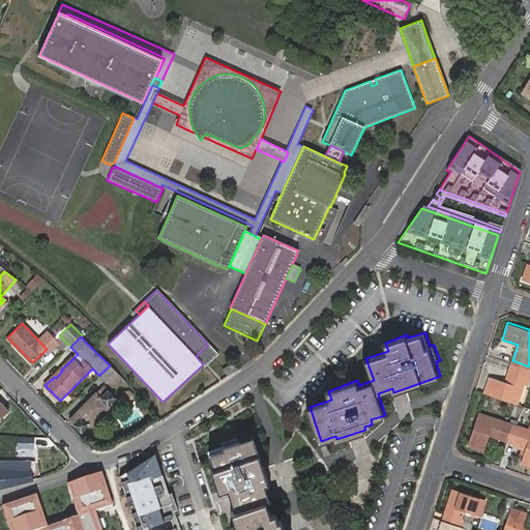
[(517,402),(528,366),(512,360),(506,381),(490,376),(484,390),(517,402)]
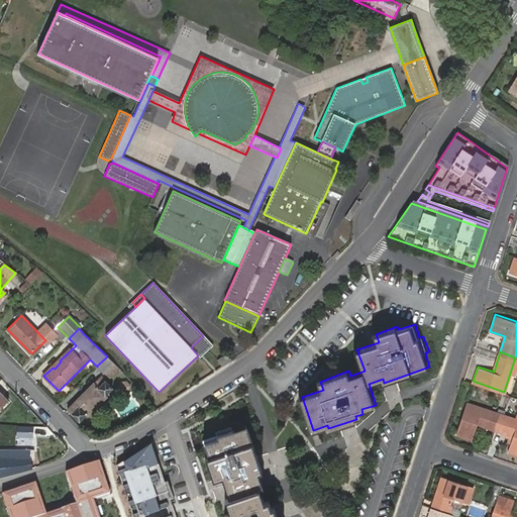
[(224,370),(232,362),(227,355),(218,363),(224,370)]
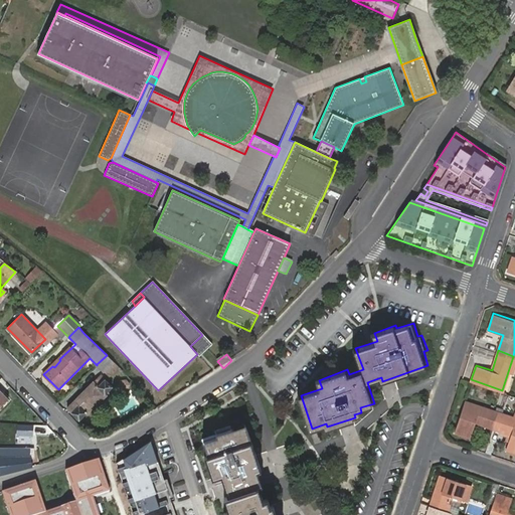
[(105,372),(114,362),(107,355),(97,364),(105,372)]
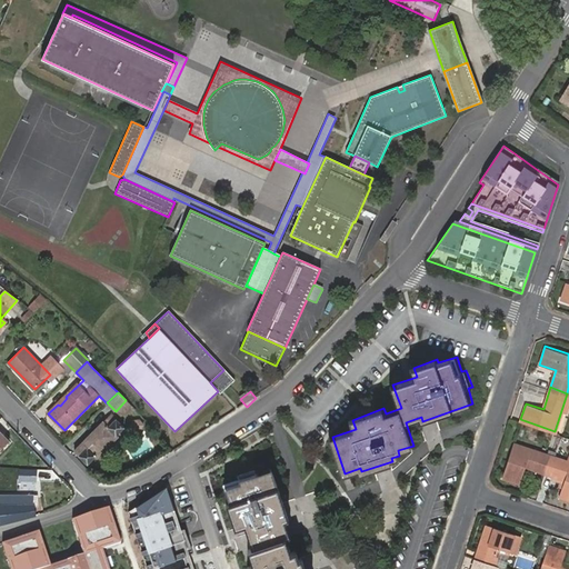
[(66,397),(58,405),(60,406),(67,398),(66,397)]
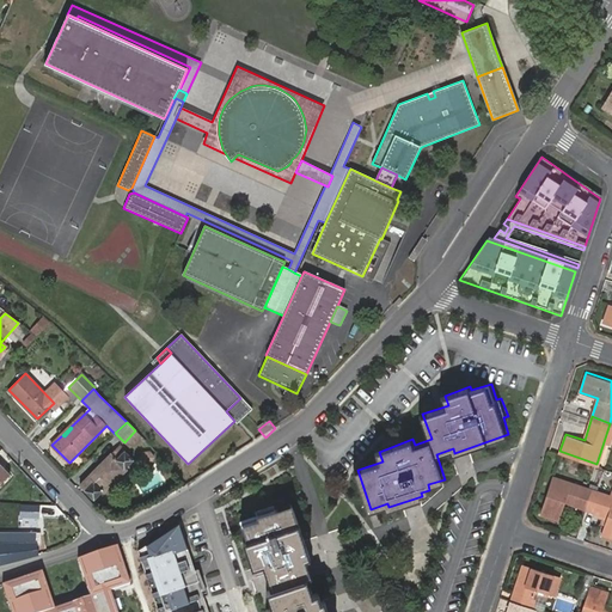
[(130,448),(141,436),(135,430),(124,442),(130,448)]
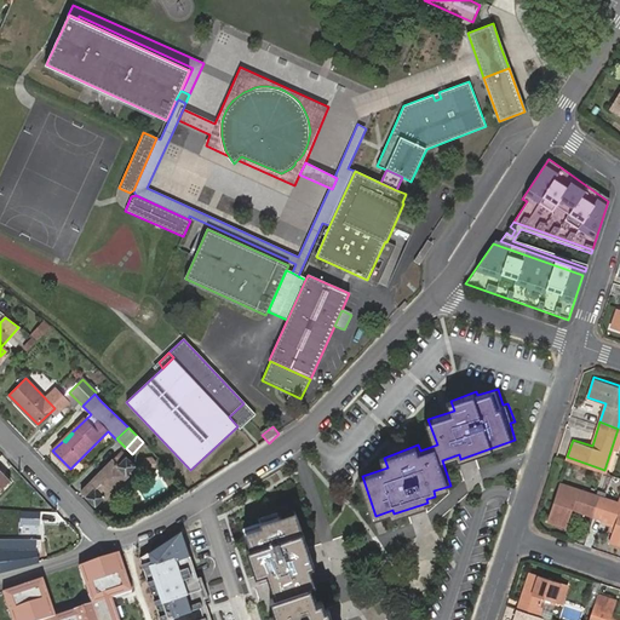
[(107,499),(130,476),(127,475),(136,466),(120,452),(86,487),(82,484),(80,488),(82,491),(81,493),(96,506),(104,498),(107,499)]
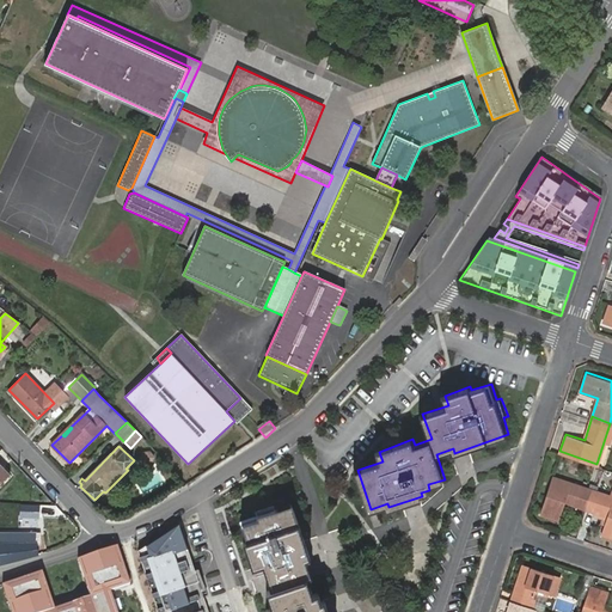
[(0,483),(10,475),(0,464),(0,483)]
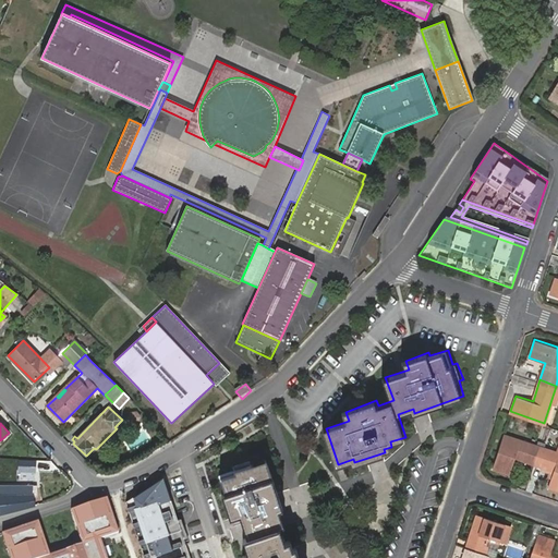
[(504,435),(493,469),(509,474),(514,458),(534,464),(541,447),(504,435)]
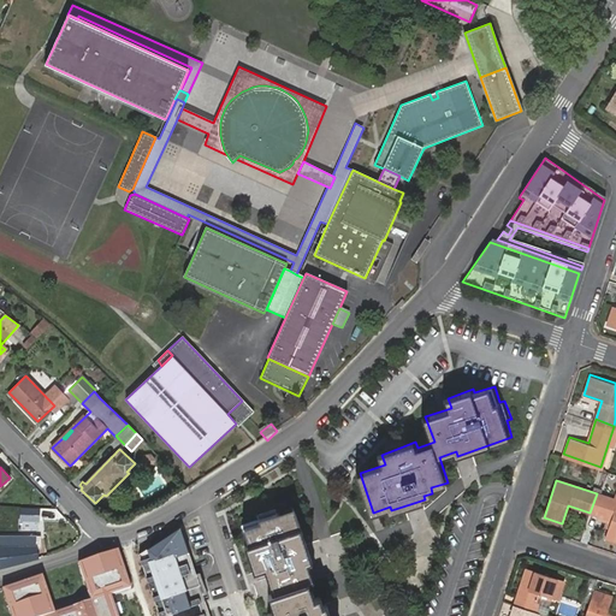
[(615,499),(614,499),(597,493),(590,513),(611,520),(605,538),(615,542),(615,499)]
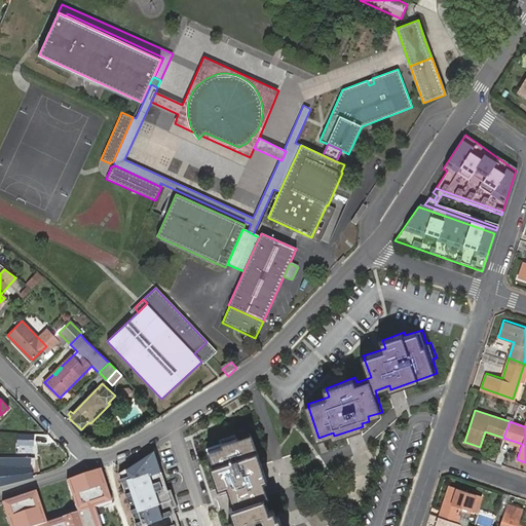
[(234,435),(219,440),(221,444),(207,449),(212,465),(209,465),(216,488),(225,485),(232,506),(228,508),(232,522),(228,523),(229,525),(280,525),(277,515),(274,516),(271,509),(267,511),(262,496),(266,494),(262,480),(264,479),(250,434),(235,439),(234,435)]
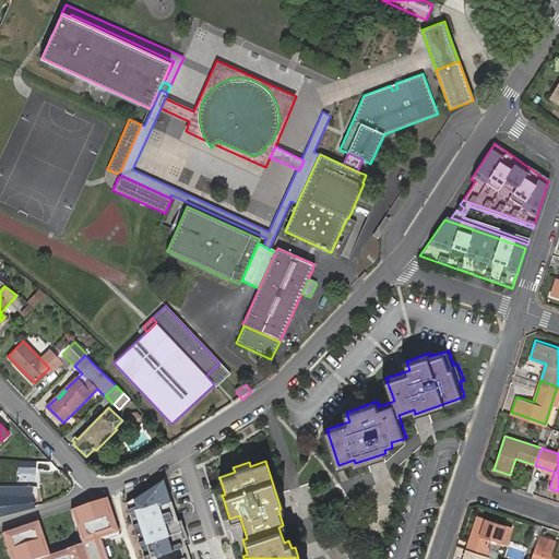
[(22,473),(36,473),(37,464),(22,463),(22,473)]
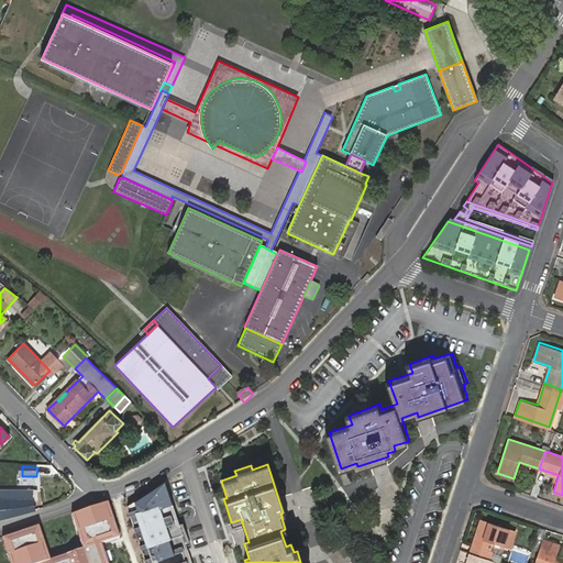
[(165,482),(127,507),(145,562),(151,562),(181,553),(188,551),(165,482)]
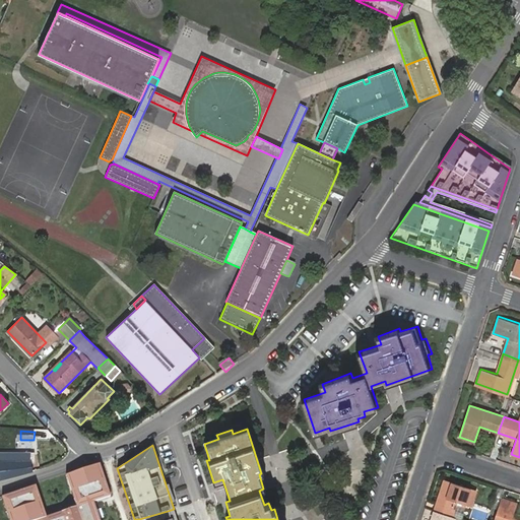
[(0,461),(0,479),(33,471),(30,462),(26,462),(25,455),(19,455),(19,451),(16,451),(15,448),(5,448),(6,454),(6,461),(0,461)]
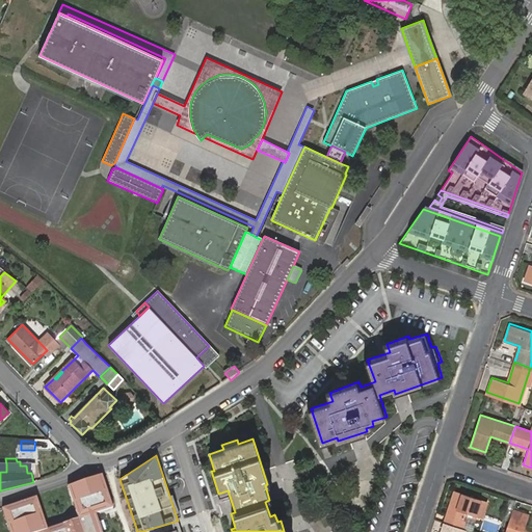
[(102,531),(96,513),(108,509),(104,496),(108,494),(102,475),(72,485),(75,494),(71,496),(76,511),(80,509),(83,519),(79,520),(78,519),(48,529),(36,497),(6,507),(9,515),(5,517),(9,531),(12,531),(15,531),(102,531)]
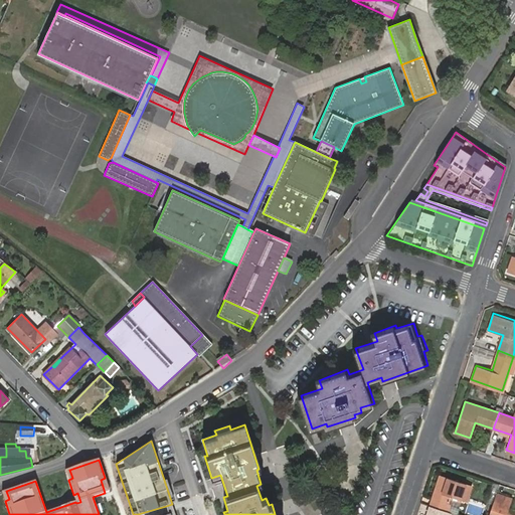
[(430,504),(446,509),(451,495),(466,501),(472,484),(441,473),(430,504)]
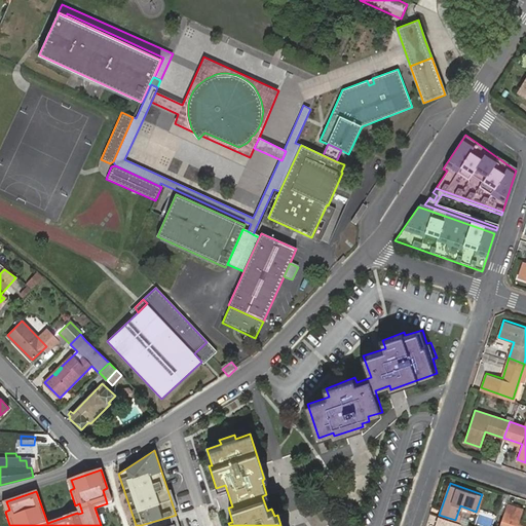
[(107,488),(103,490),(107,503),(112,502),(107,488)]
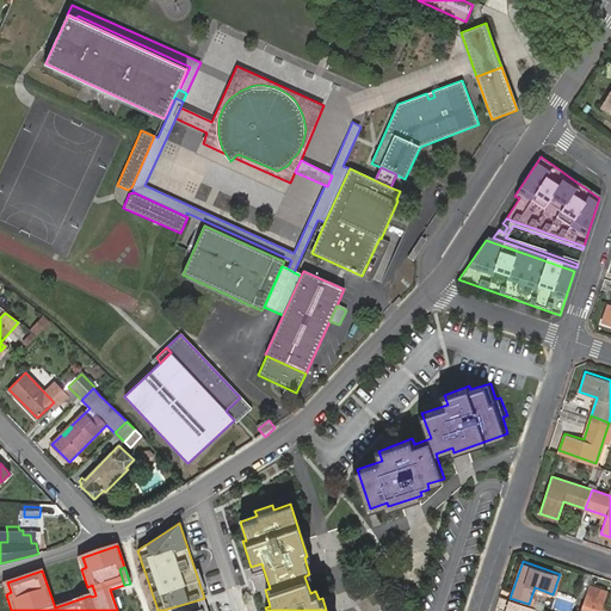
[(588,585),(592,576),(585,574),(580,586),(587,590),(588,585)]
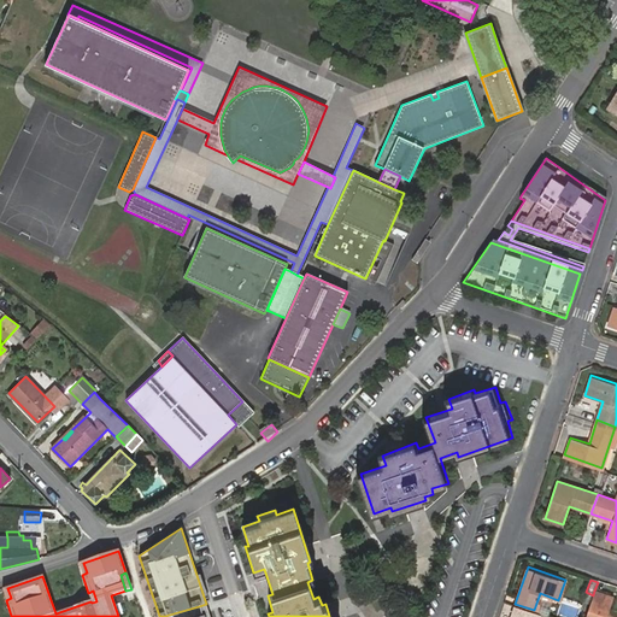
[(593,595),(586,616),(611,616),(607,616),(613,598),(594,591),(593,595)]
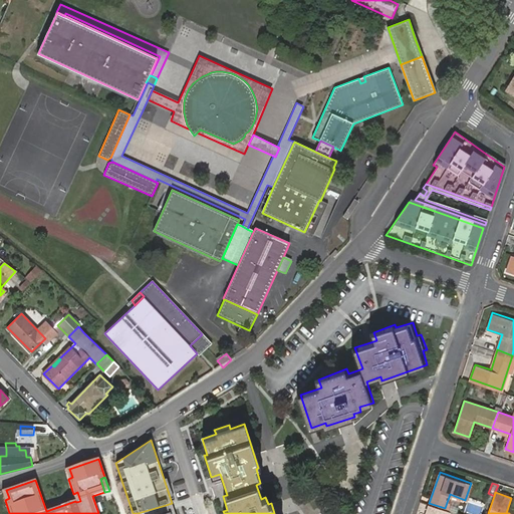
[(172,503),(166,505),(169,513),(175,511),(172,503)]
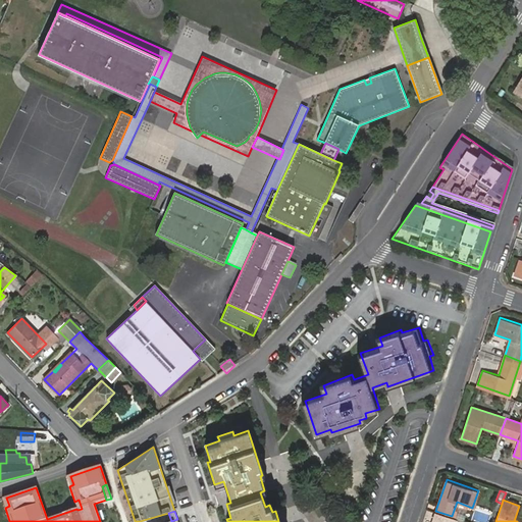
[(431,521),(450,521),(452,516),(435,511),(431,521)]
